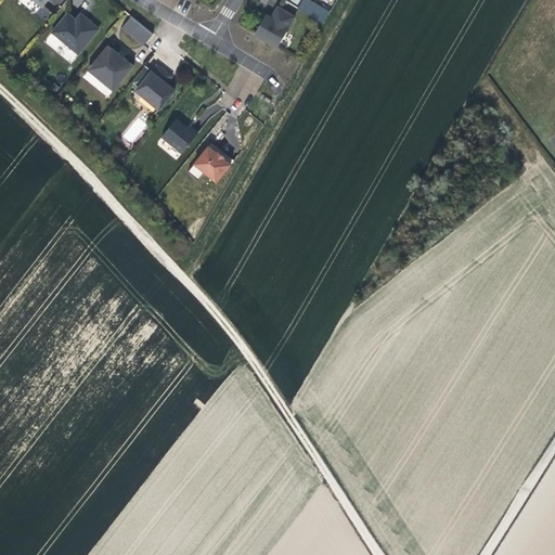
[(300,0),(297,11),(324,23),(331,10),(307,0),(300,0)]
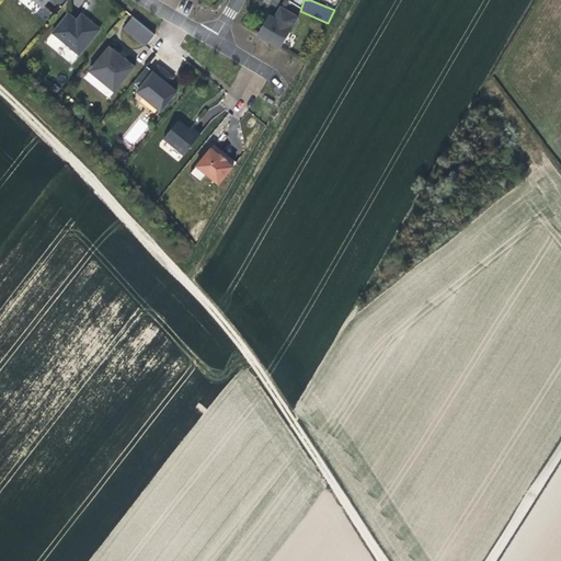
[(42,7),(36,15),(47,21),(52,12),(42,7)]
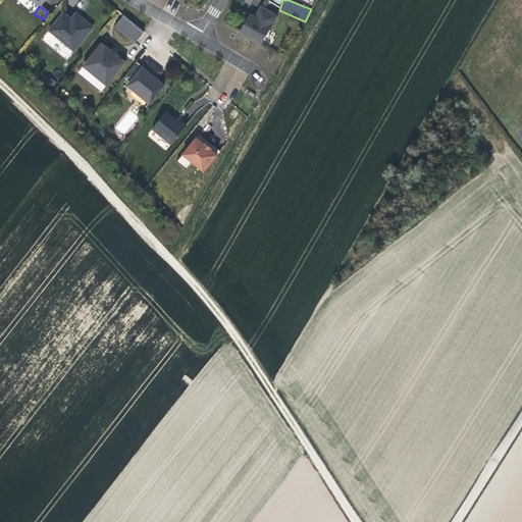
[(260,45),(277,16),(262,6),(255,17),(251,14),(249,17),(248,20),(251,22),(249,25),(245,28),(242,34),(260,45)]
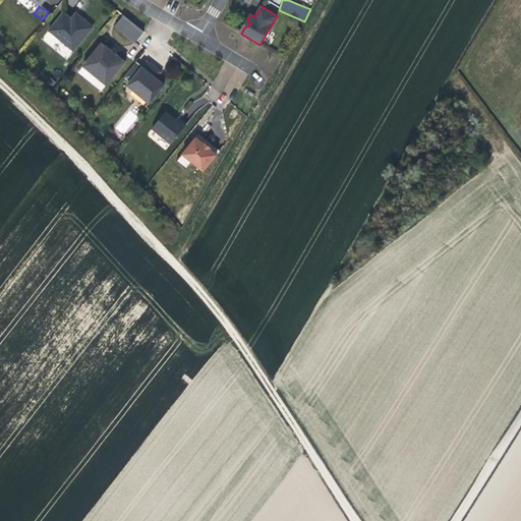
[(73,51),(93,27),(79,16),(74,21),(71,19),(64,13),(49,31),(73,51)]
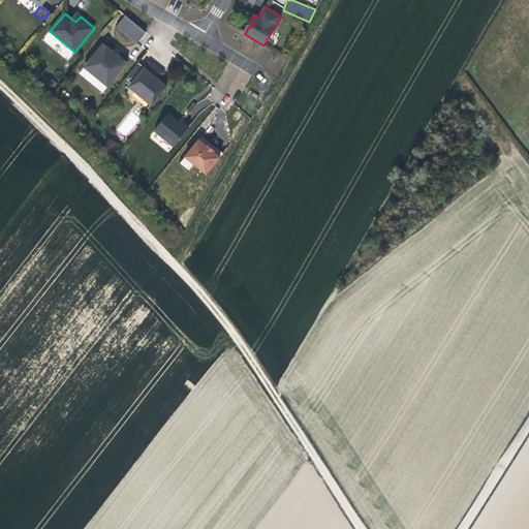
[(75,22),(81,17),(79,14),(78,13),(72,20),(75,22)]
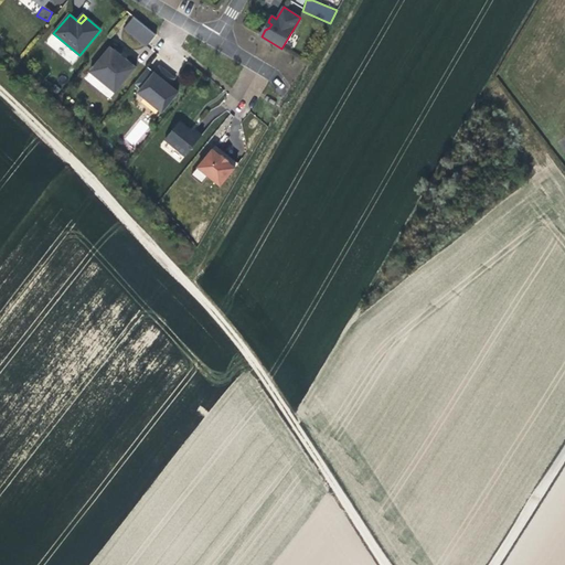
[(156,35),(134,17),(125,28),(147,46),(156,35)]
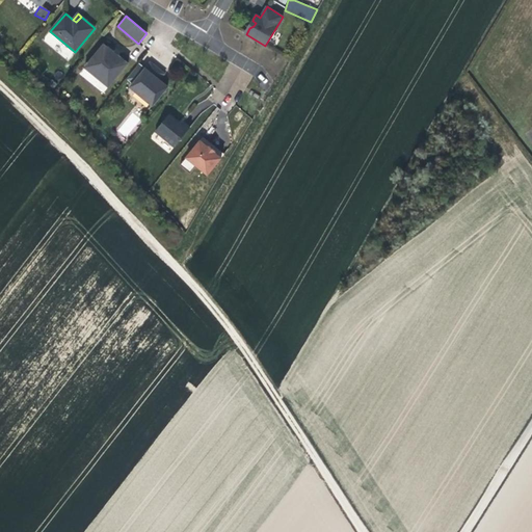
[(114,53),(104,44),(85,68),(101,80),(104,75),(113,81),(128,63),(114,53)]
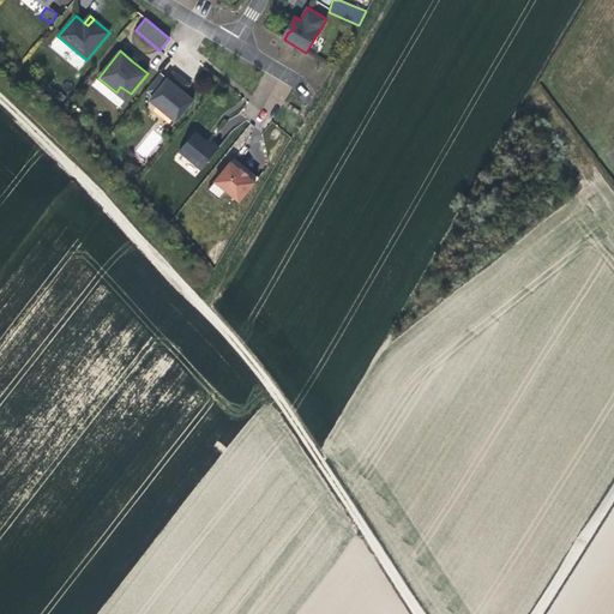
[(184,92),(181,90),(187,83),(174,72),(168,79),(155,96),(151,100),(176,121),(193,100),(184,92)]
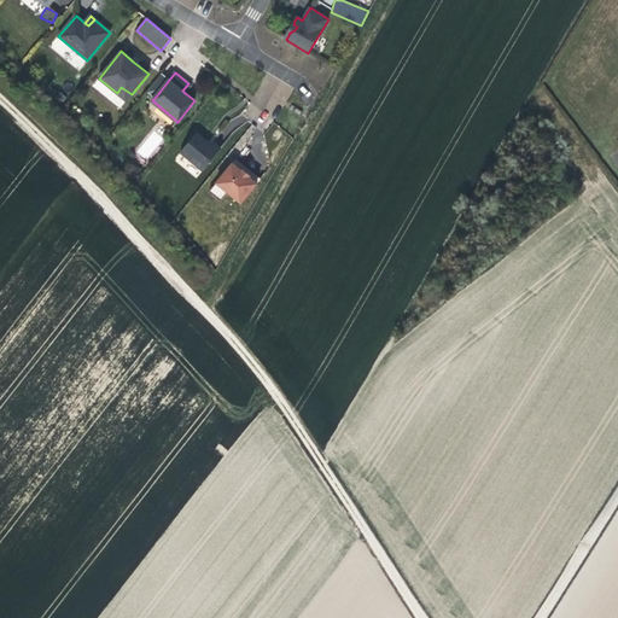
[(147,91),(156,97),(169,80),(161,74),(147,91)]
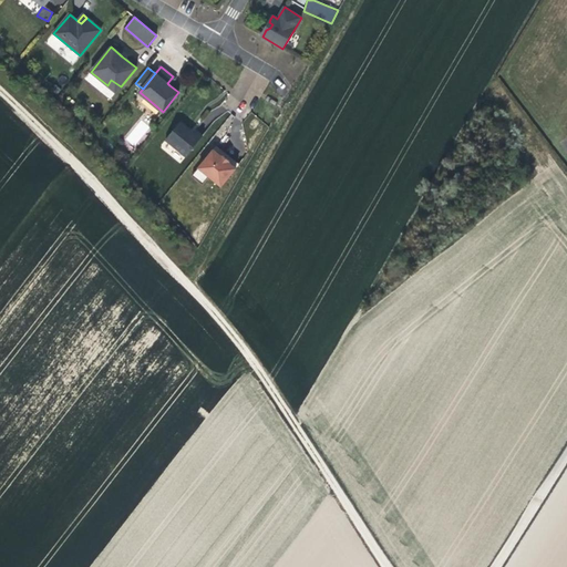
[(121,86),(111,80),(107,85),(116,92),(121,86)]
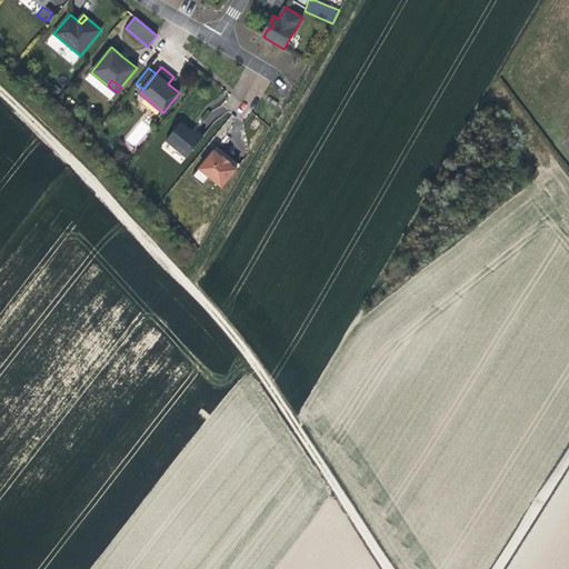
[(187,157),(203,138),(195,131),(193,132),(189,129),(181,122),(166,140),(187,157)]
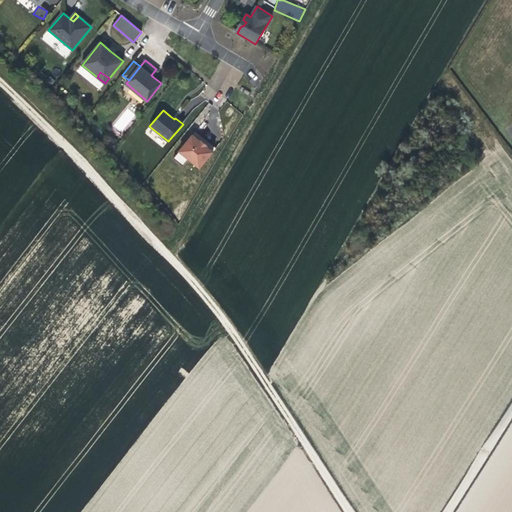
[(213,152),(206,146),(207,145),(204,143),(201,140),(200,141),(193,135),(180,151),(190,159),(200,168),(213,152)]
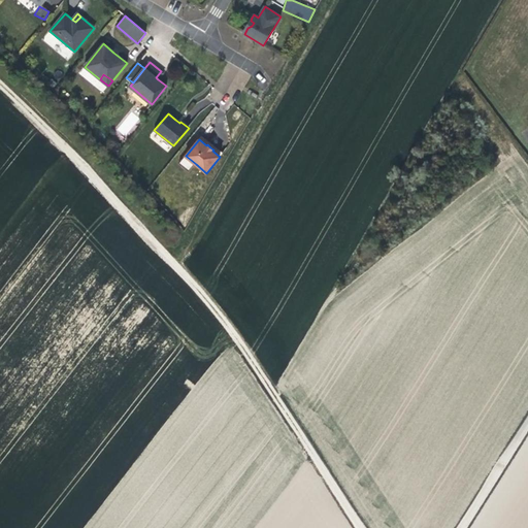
[(196,164),(186,156),(178,164),(189,172),(196,164)]
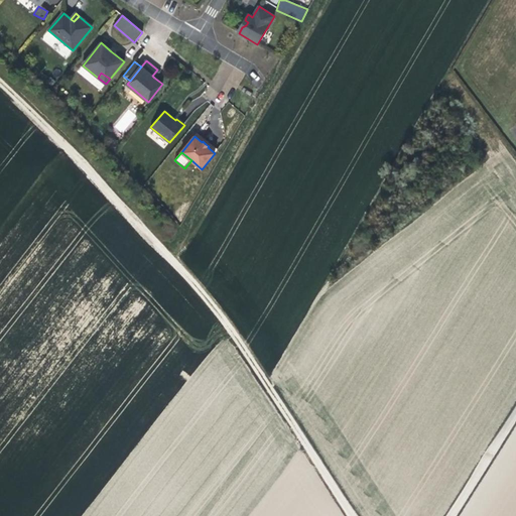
All buildings are outlined.
